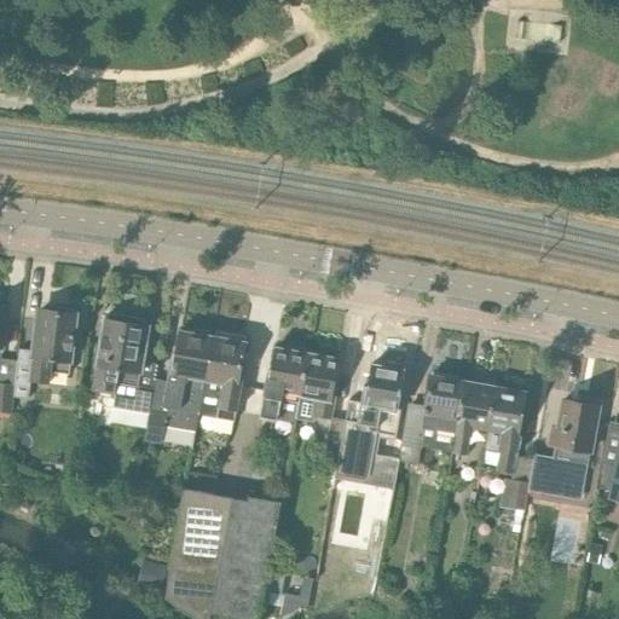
[(19,351),(13,399),(28,399),(30,382),(50,385),(52,372),(53,362),(70,364),(76,310),(56,308),(55,313),(40,311),(39,327),(36,325),(33,352),(19,351)]
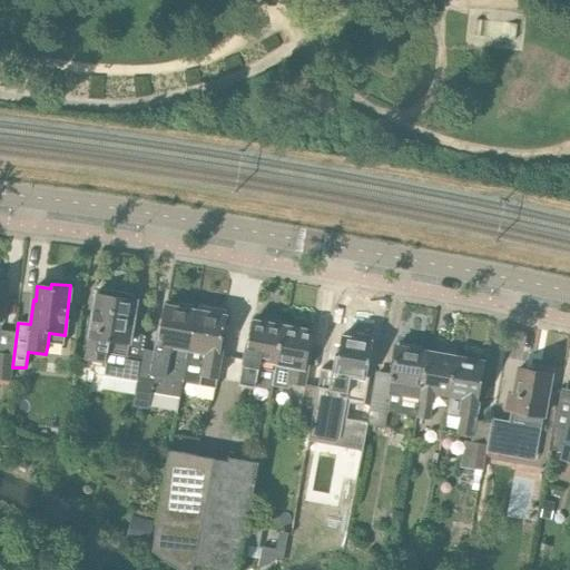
[(95,313),(86,359),(106,363),(104,373),(138,380),(143,357),(141,357),(127,355),(129,345),(127,345),(135,302),(133,302),(133,298),(99,294),(97,313),(95,313)]
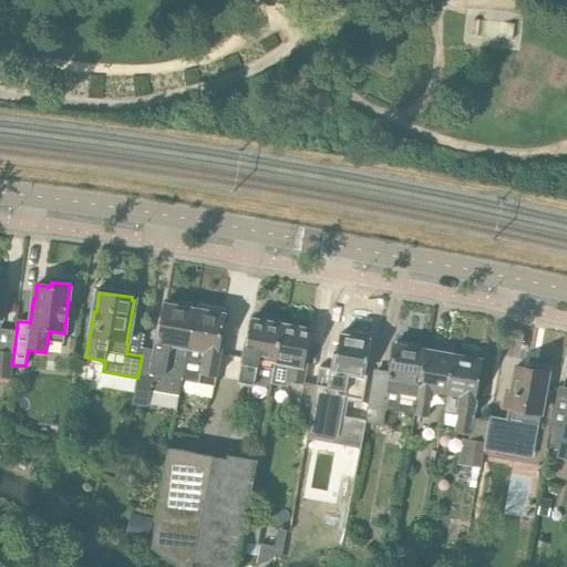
[(194,309),(194,305),(179,302),(178,307),(165,305),(158,336),(155,334),(152,350),(143,348),(141,356),(142,356),(137,378),(133,403),(147,406),(151,391),(178,395),(182,378),(183,378),(186,360),(195,310),(194,309)]
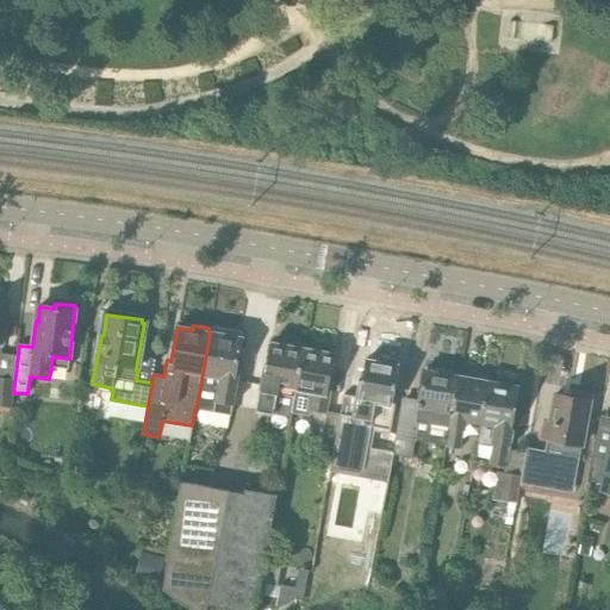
[(242,338),(243,334),(213,328),(213,334),(210,334),(200,387),(217,390),(215,402),(216,402),(213,412),(231,416),(232,406),(232,405),(242,338)]
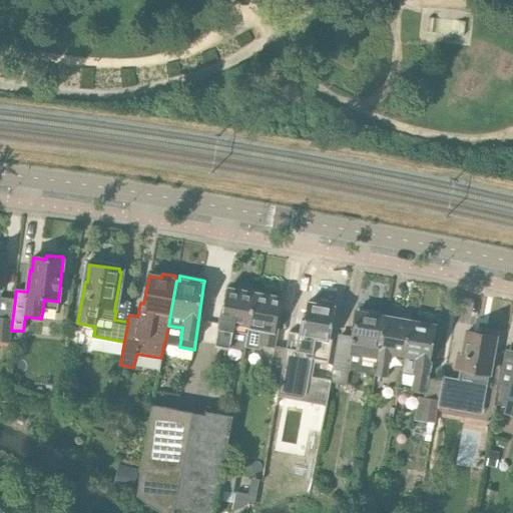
[(246,338),(255,291),(238,288),(238,291),(228,289),(223,312),(220,311),(214,346),(229,349),(231,336),(246,338)]
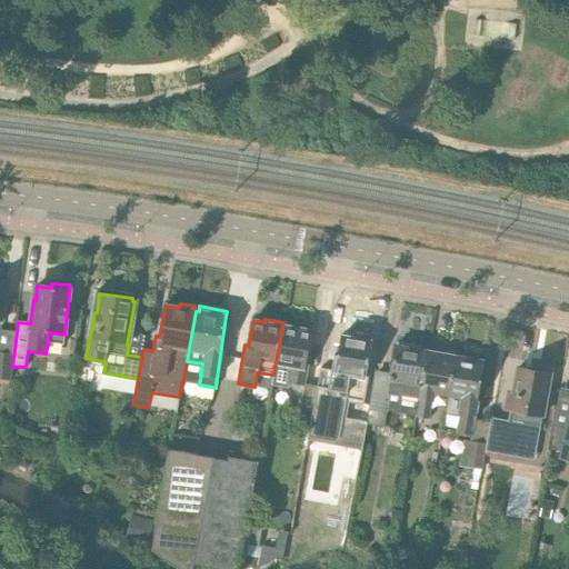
[(289,382),(303,386),(306,386),(309,365),(305,363),(310,330),(300,329),(301,326),(283,322),(273,375),(271,385),(288,388),(289,382)]
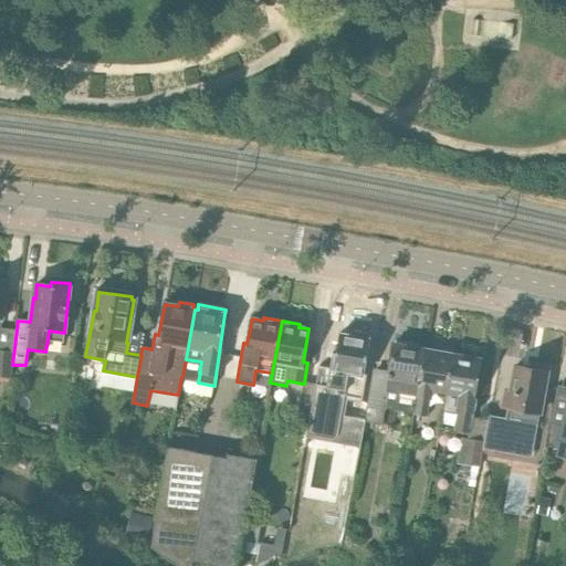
[(308,423),(306,435),(332,439),(333,439),(334,439),(335,438),(336,438),(336,437),(337,437),(337,436),(337,435),(341,418),(345,396),(362,398),(365,378),(364,377),(370,336),(353,333),(352,337),(339,335),(336,355),(331,354),(324,387),(315,386),(308,425),(308,423)]
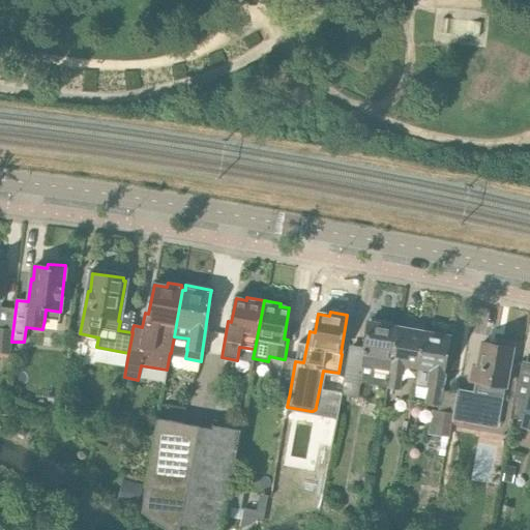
[(357,398),(362,366),(390,371),(398,328),(388,326),(388,324),(367,321),(367,323),(365,322),(361,347),(350,346),(342,395),(357,398)]
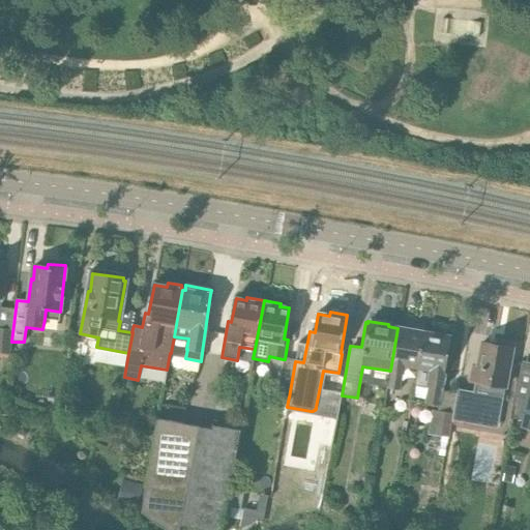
[(0,351),(7,353),(10,328),(0,327),(0,351)]
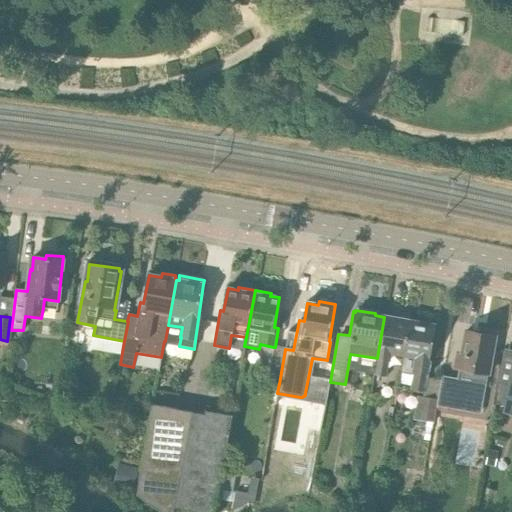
[(405,320),(404,317),(396,316),(393,318),(384,317),(377,358),(374,374),(381,375),(386,376),(391,354),(403,357),(410,321),(405,320)]
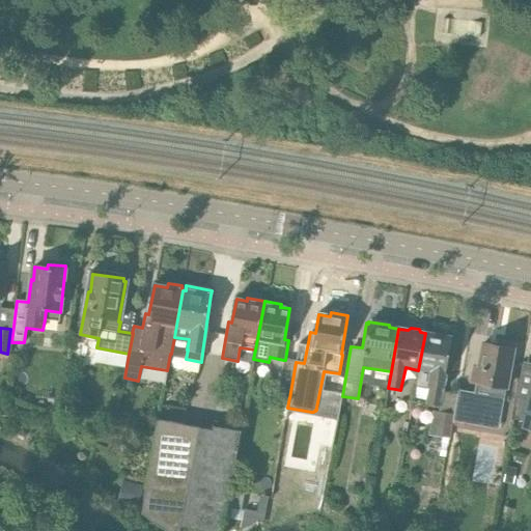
[(418,370),(416,386),(428,389),(426,403),(441,407),(453,338),(425,333),(418,370)]
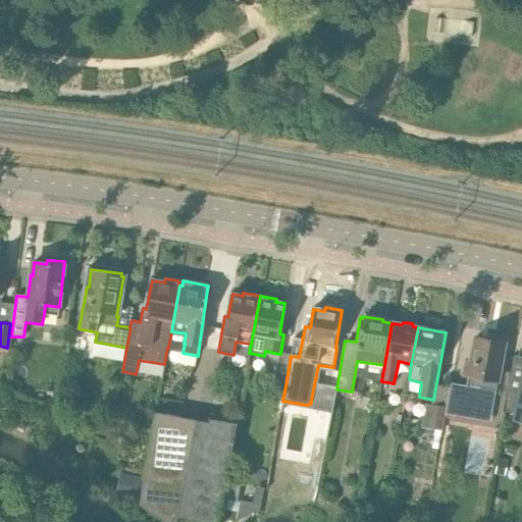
[(447,407),(445,415),(457,417),(460,399),(490,405),(492,405),(503,342),(500,341),(500,338),(487,336),(487,338),(475,336),(470,361),(464,360),(462,376),(468,377),(466,386),(450,383),(447,407)]
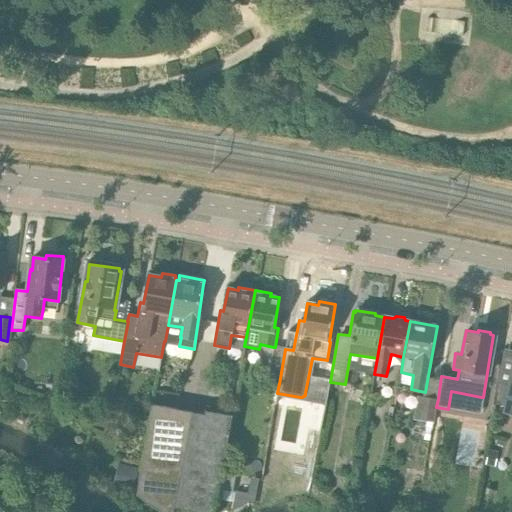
[(267,381),(279,384),(285,349),(275,347),(273,347),(267,381)]
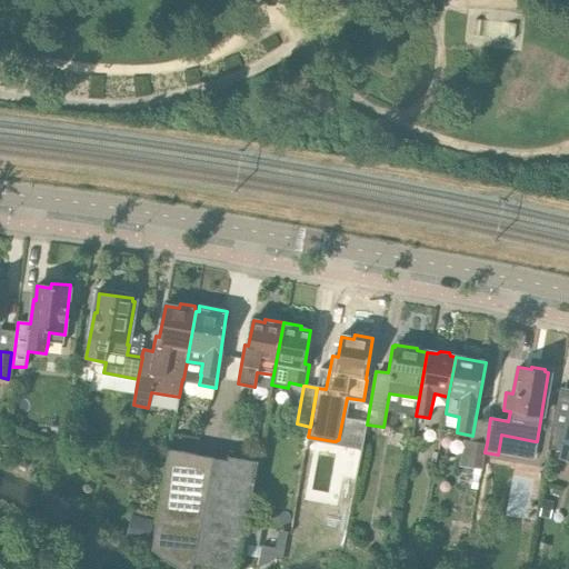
[(556,413),(550,449),(561,452),(565,440),(568,440),(568,406),(567,416),(556,413)]
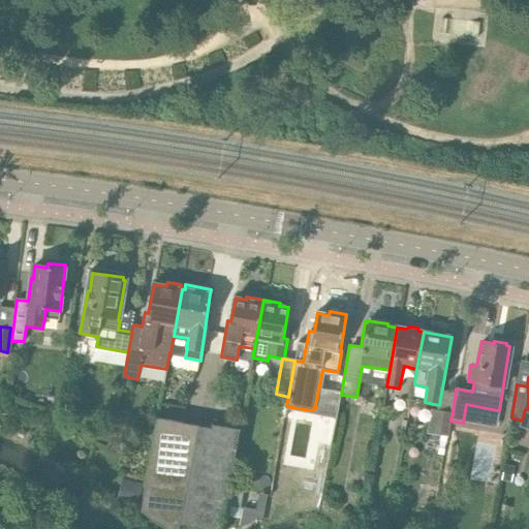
[(432,409),(427,434),(448,437),(450,421),(453,412),(432,409)]
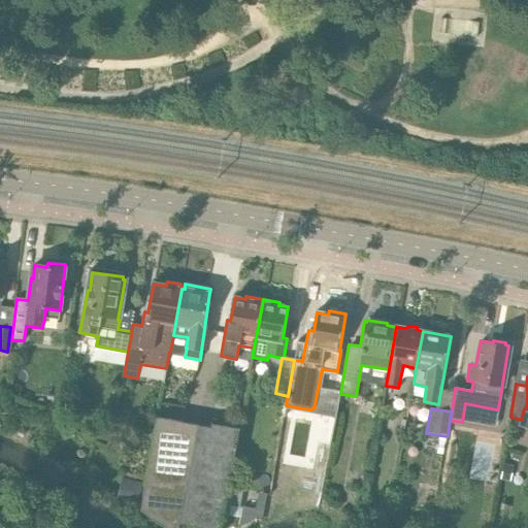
[(167,527),(178,527),(179,523),(196,425),(158,419),(141,509),(159,522),(159,523),(167,527)]
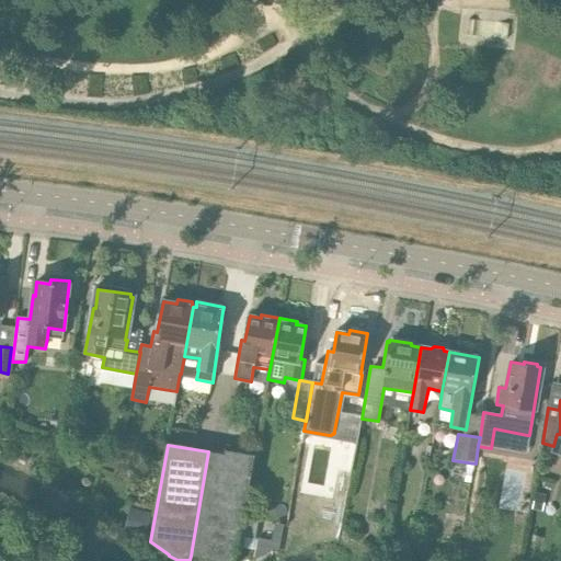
[(219,560),(235,560),(254,458),(208,451),(191,556),(219,560)]
